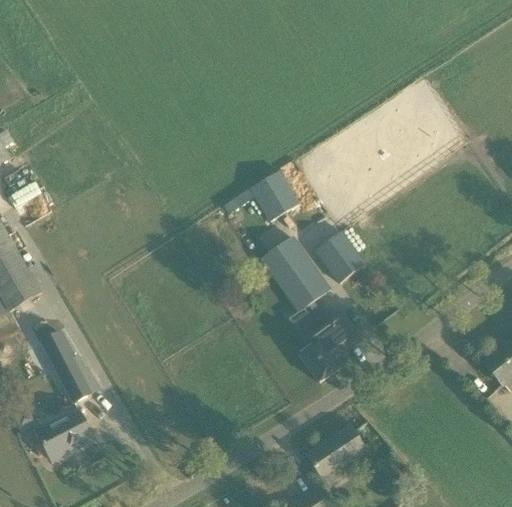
[(0,163),(12,156),(0,135),(0,163)]
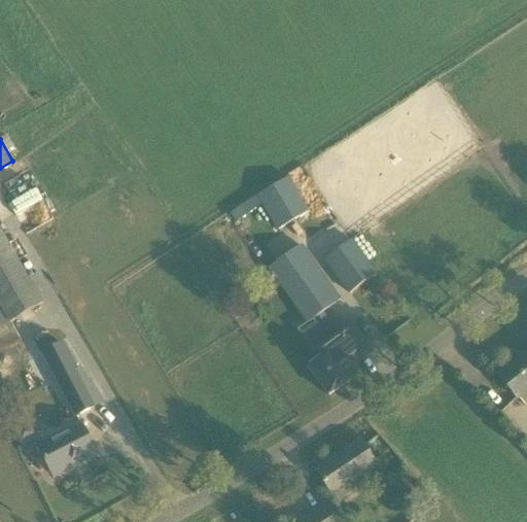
[(288,173),(257,193),(264,203),(268,210),(278,227),(310,208),(293,182),(288,173)]
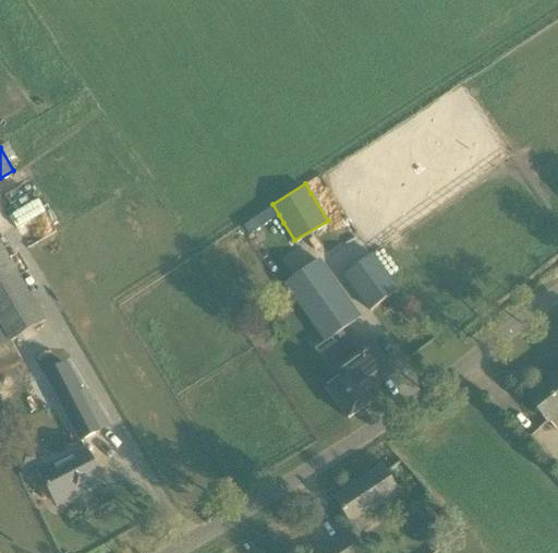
[(0,317),(12,339),(47,320),(0,239),(0,317)]
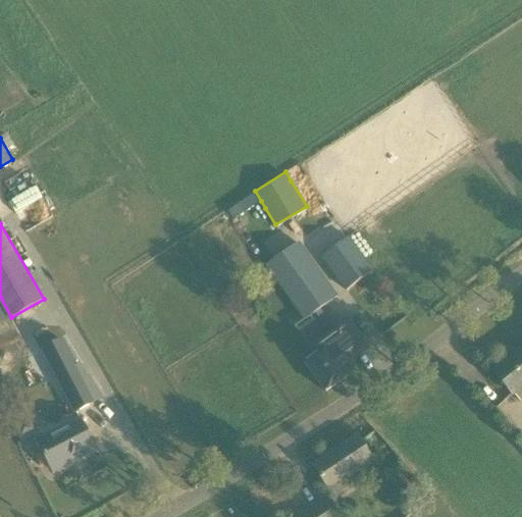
[(347,234),(321,253),(346,287),(372,267),(347,234)]
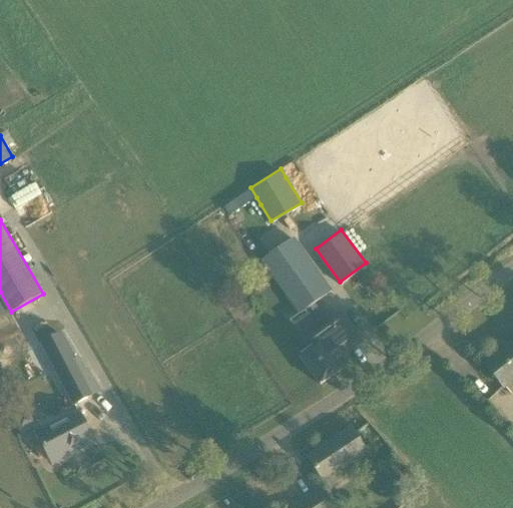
[(311,347),(301,354),(320,381),(342,366),(336,357),(361,339),(340,310),(327,319),(315,302),(332,289),(295,234),(261,258),(299,312),(290,318),(311,347)]
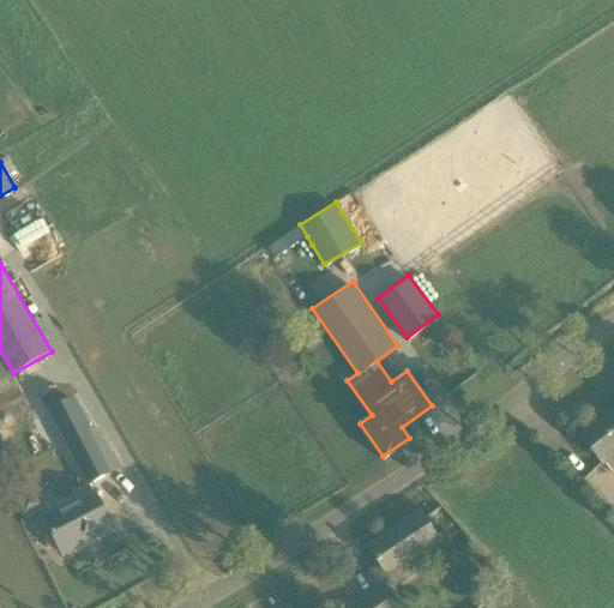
[(602,458),(603,457),(612,468),(613,467),(613,405),(582,433),(602,458)]
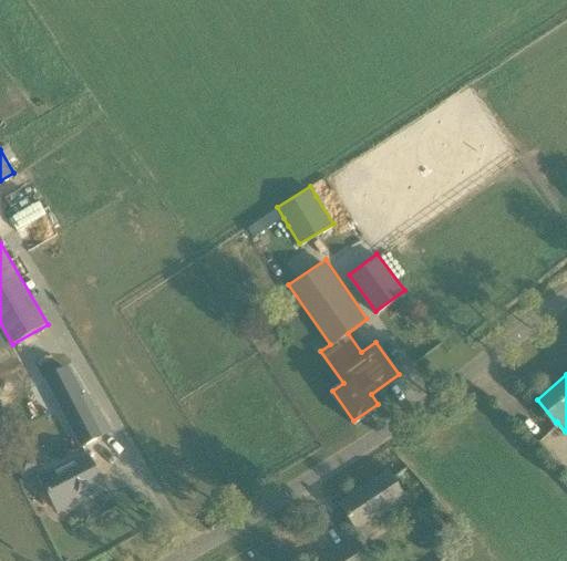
[(80,445),(102,433),(81,392),(80,393),(75,385),(63,392),(57,380),(48,385),(54,397),(58,395),(61,402),(58,404),(80,445)]
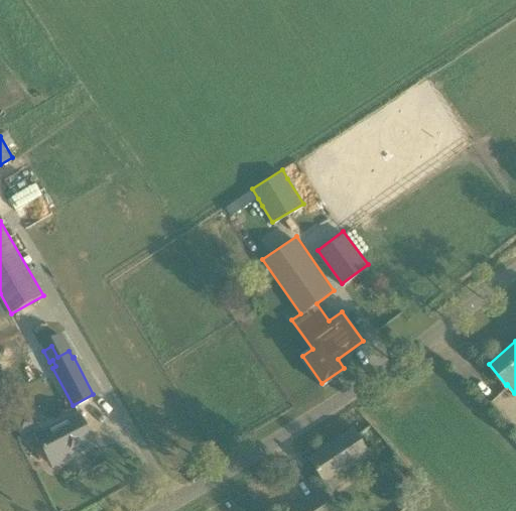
[(20,433),(35,426),(32,422),(36,420),(29,406),(14,413),(17,417),(13,419),(20,433)]
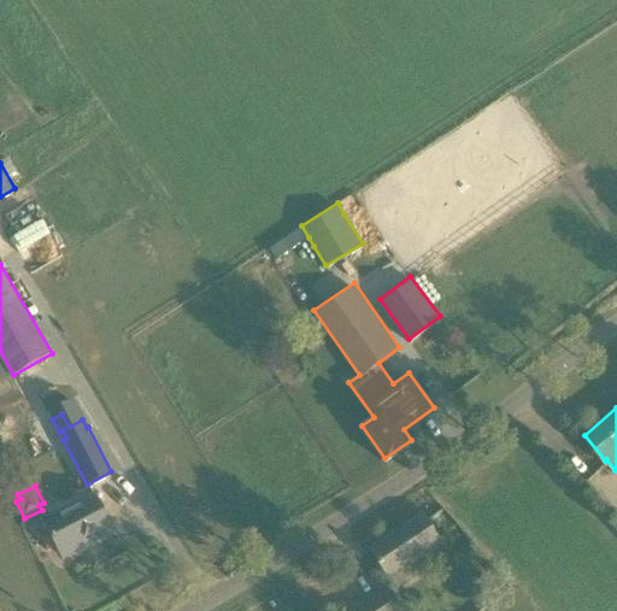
[(63,553),(113,527),(95,493),(45,520),(63,553)]
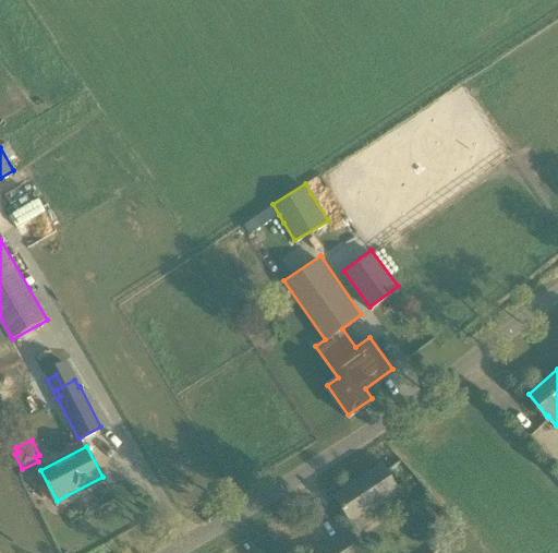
[(397,487),(381,463),(335,494),(355,526),(372,515),(366,507),(397,487)]
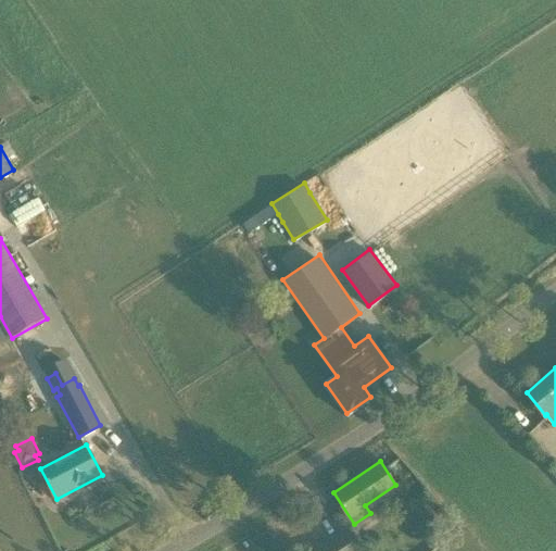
[(320,550),(362,550),(348,527),(318,547),(320,550)]
